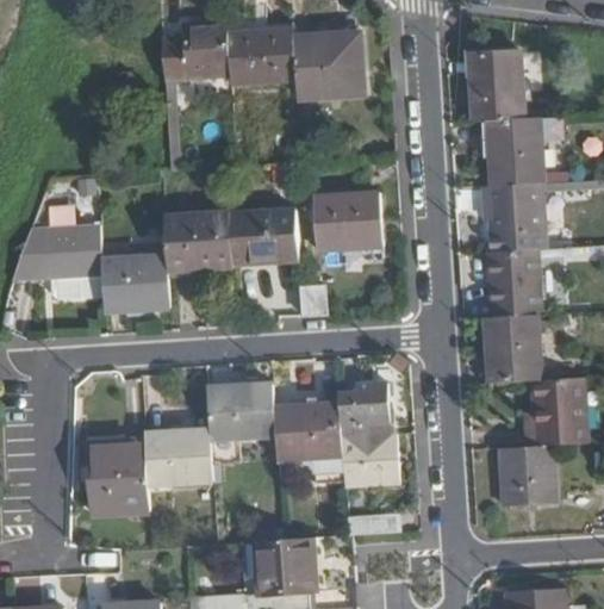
[(228,32),(226,17),(184,19),(184,31),(162,32),(164,80),(213,78),(216,74),(229,74),(228,32)]
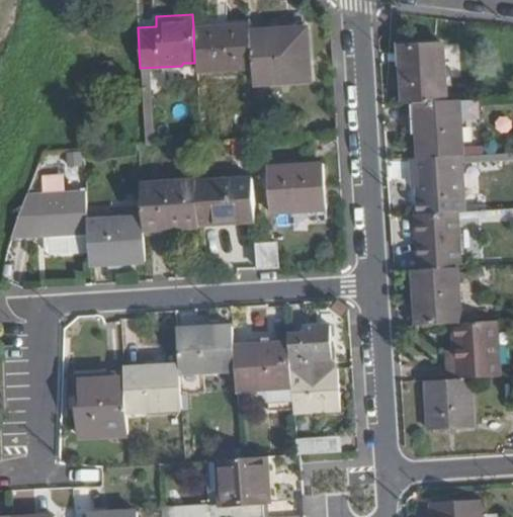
[(249,29),(248,21),(218,22),(218,26),(193,27),(194,63),(195,69),(251,66),(249,29)]
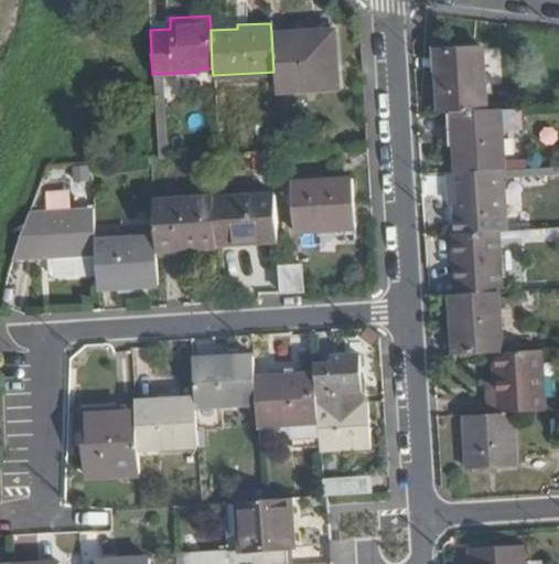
[(334,86),(332,30),(271,32),(273,72),(273,88),(334,86)]
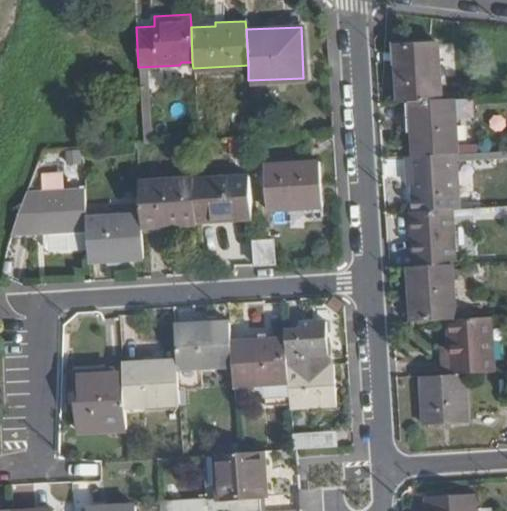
[(438,100),(434,42),(391,45),(394,103),(407,102),(438,100)]
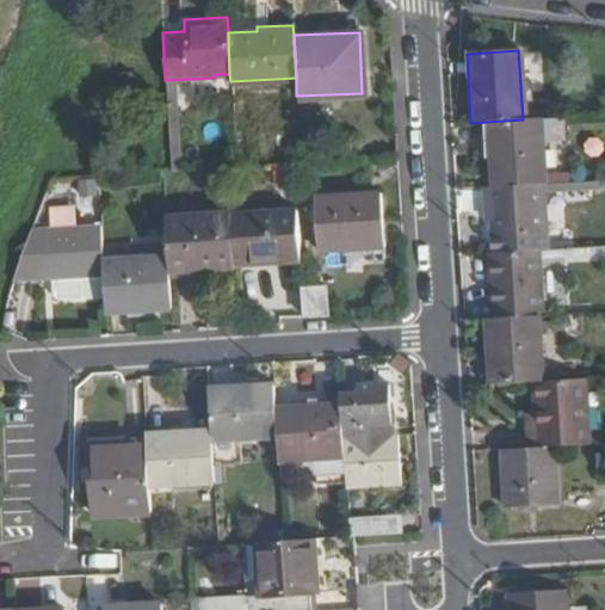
[(543,184),(538,118),(523,119),(486,122),(489,188),(539,184),(543,184)]
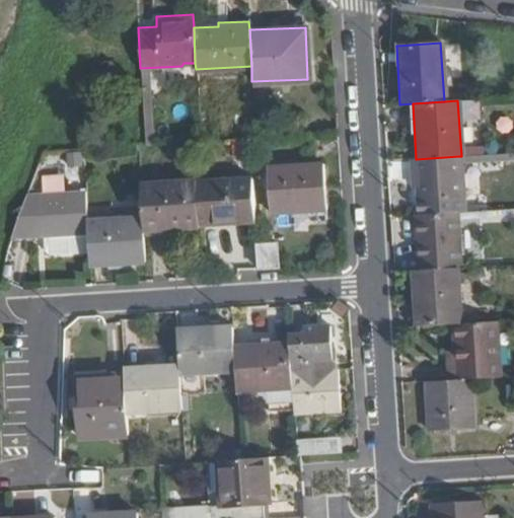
[(463,211),(458,156),(416,159),(409,160),(410,178),(416,178),(419,214),(454,212),(463,211)]
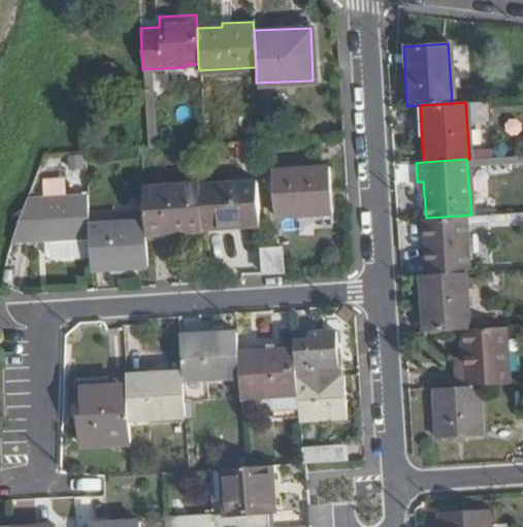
[(330,211),(327,164),(270,166),(273,215),(330,211)]
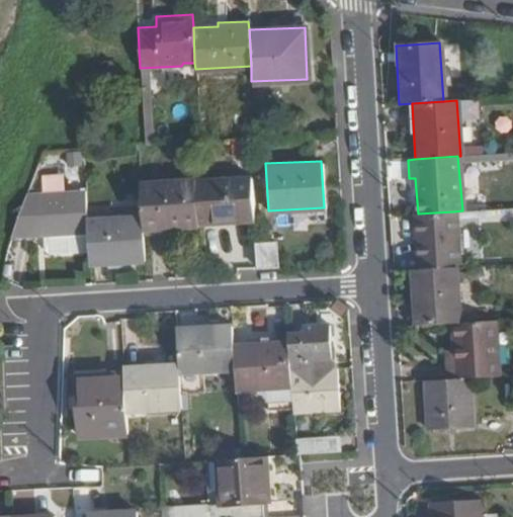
[(194,180),(194,176),(139,178),(141,216),(142,229),(160,228),(164,225),(196,224),(196,219),(194,180)]
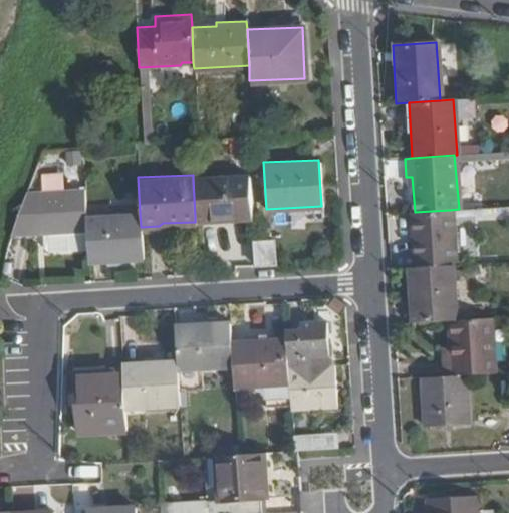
[(250,215),(248,176),(193,179),(195,217),(250,215)]
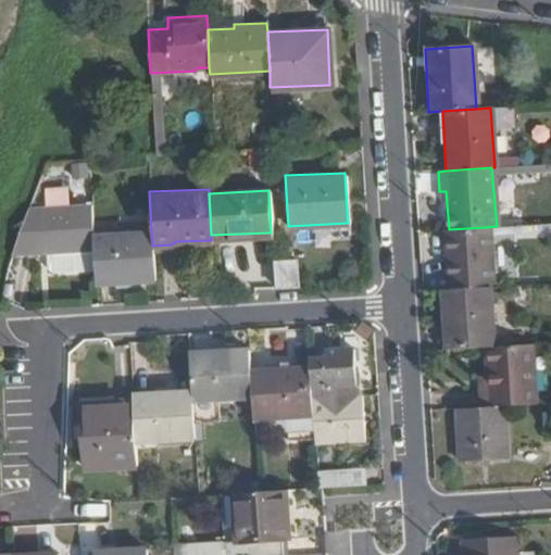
[(91,235),(89,201),(28,204),(10,253),(92,250),(91,235)]
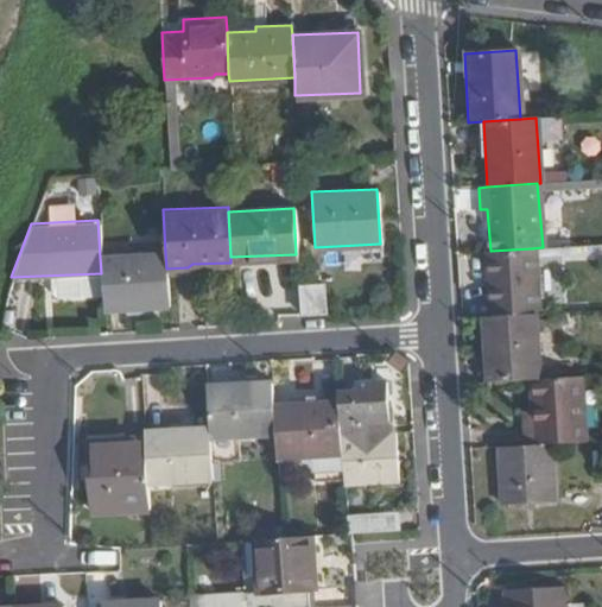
[(536,313),(532,248),(490,251),(481,252),(486,316),(532,313),(536,313)]
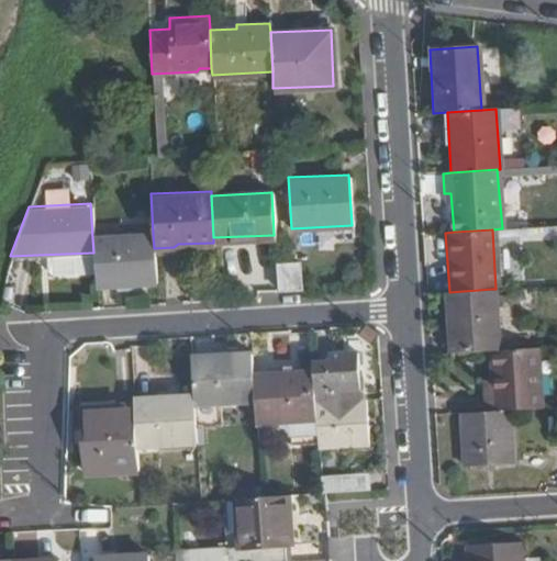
[(154,248),(153,234),(92,237),(93,253),(95,284),(155,281),(154,248)]
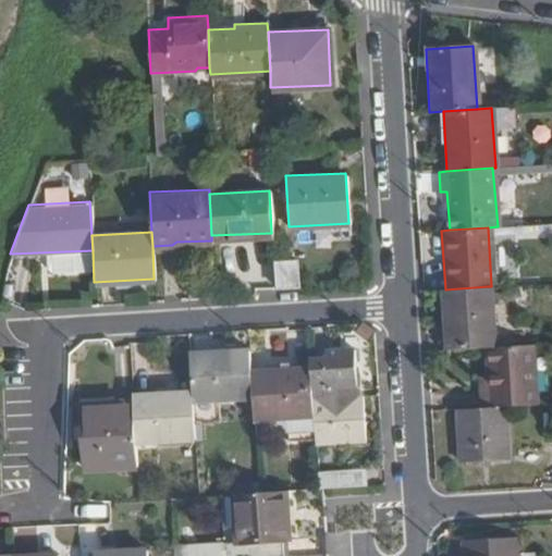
[(296,286),(295,260),(272,261),(273,288),(296,286)]
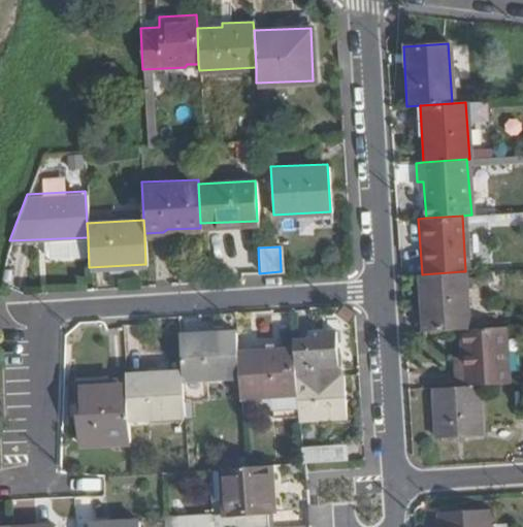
[(464,329),(462,271),(422,274),(419,275),(421,333),(458,330),(464,329)]
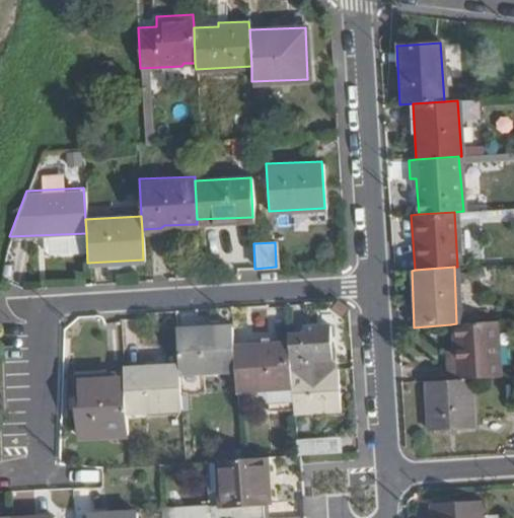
[(497,376),(494,320),(456,323),(450,324),(451,363),(444,363),(445,380),(468,378),(497,376)]
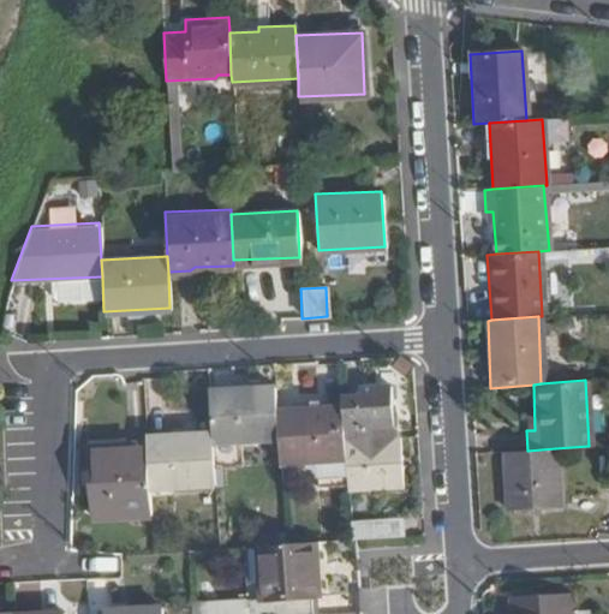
[(393,436),(392,385),(358,386),(359,397),(341,398),(341,407),(344,439),(393,436)]
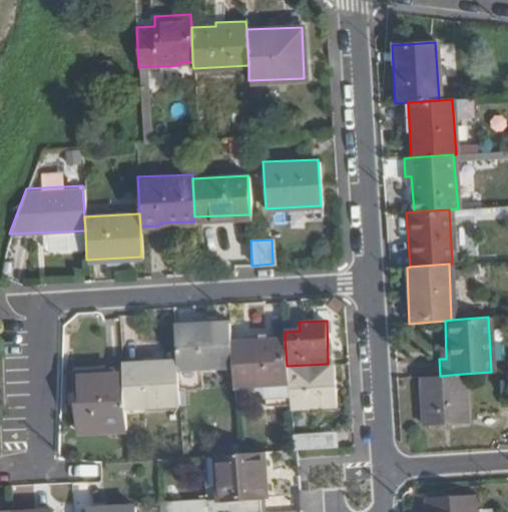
[(228,343),(227,324),(172,326),(174,360),(176,393),(200,392),(199,368),(230,367),(228,343)]
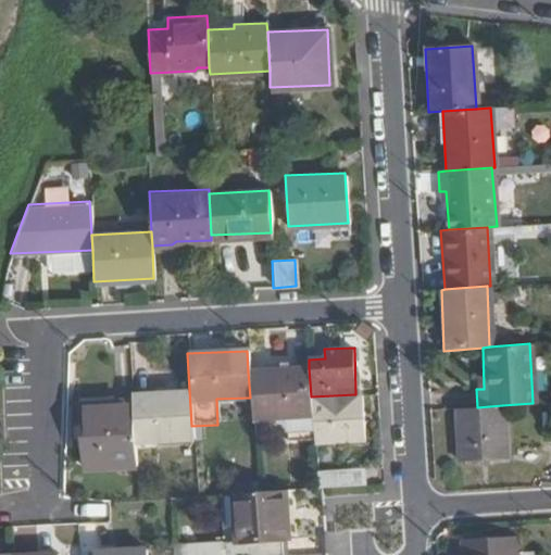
[(311,396),(309,368),(248,371),(250,398),(251,417),(279,416),(279,440),(313,439),(311,396)]
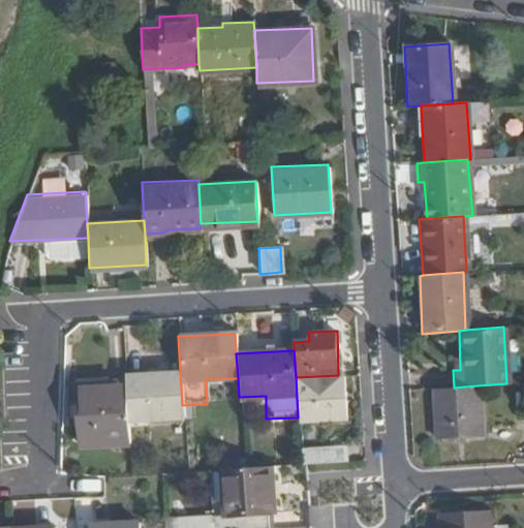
[(182,405),(180,371),(123,374),(124,379),(126,418),(182,415),(182,405)]
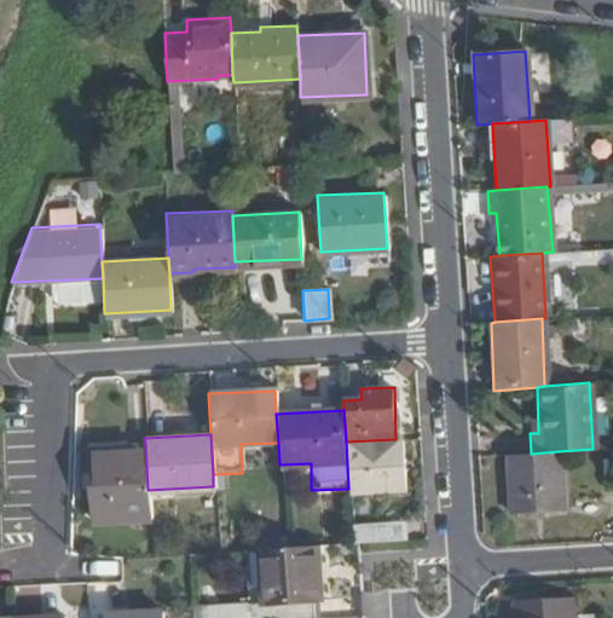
[(406,490),(404,439),(395,439),(346,442),(348,489),(348,494),(406,490)]
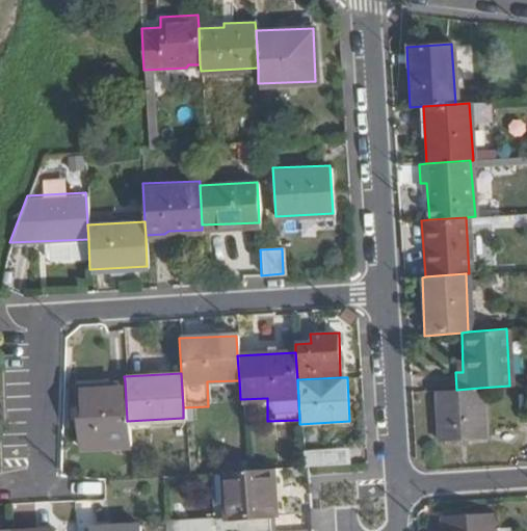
[(127,421),(125,381),(106,381),(106,388),(75,389),(78,445),(128,443),(127,421)]
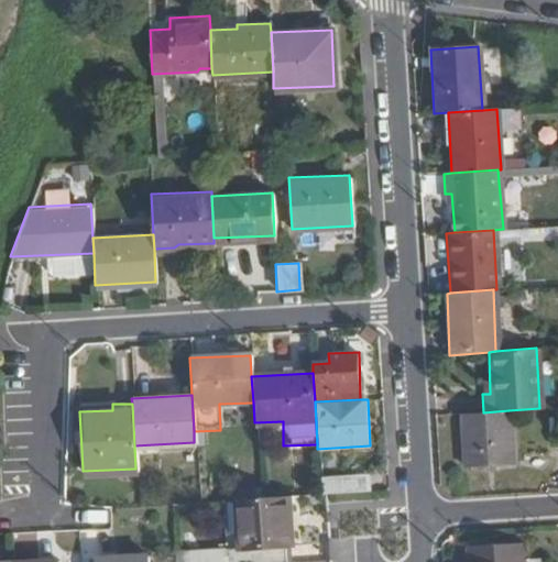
[(512,464),(509,410),(483,412),(461,415),(465,466),(512,464)]
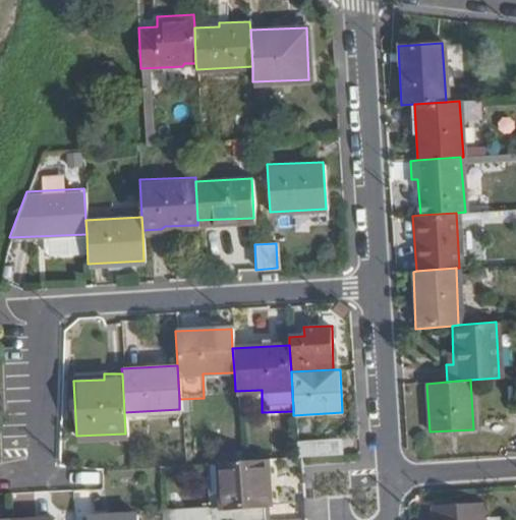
[(337,454),(335,438),(294,440),(295,456),(337,454)]
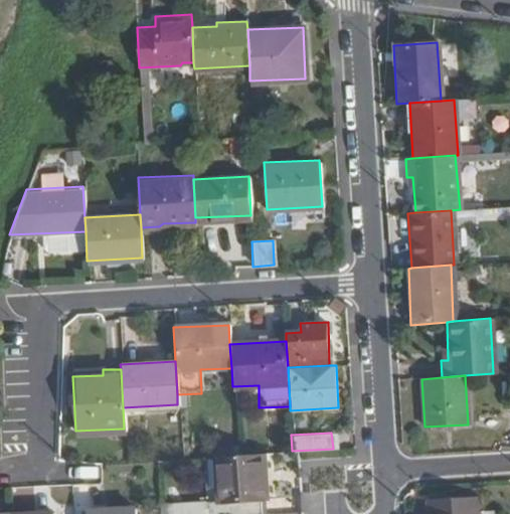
[(265,498),(262,453),(202,457),(205,501),(158,504),(159,513),(260,513),(259,499),(265,498)]
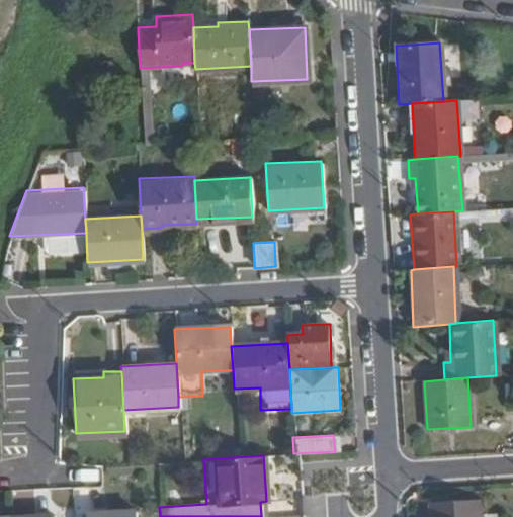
[(480,516),(480,498),(428,502),(429,516),(480,516)]
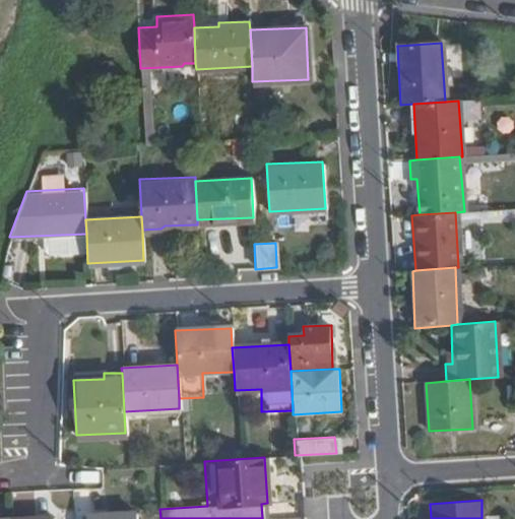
[(52,518),(53,516),(47,516),(46,510),(31,510),(33,517),(10,518),(52,518)]
